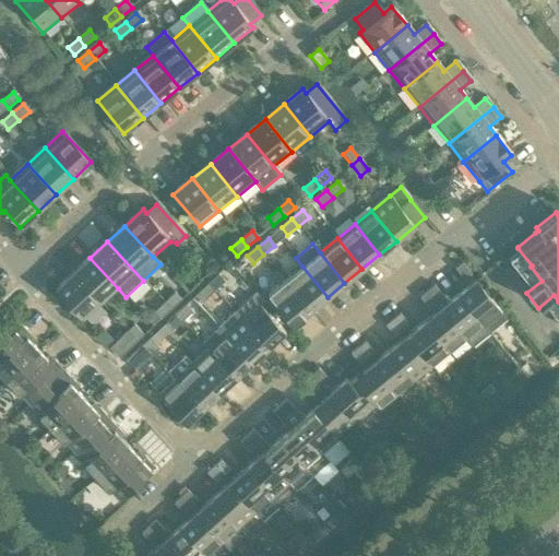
[(90,258),(73,273),(100,305),(118,288),(90,258)]
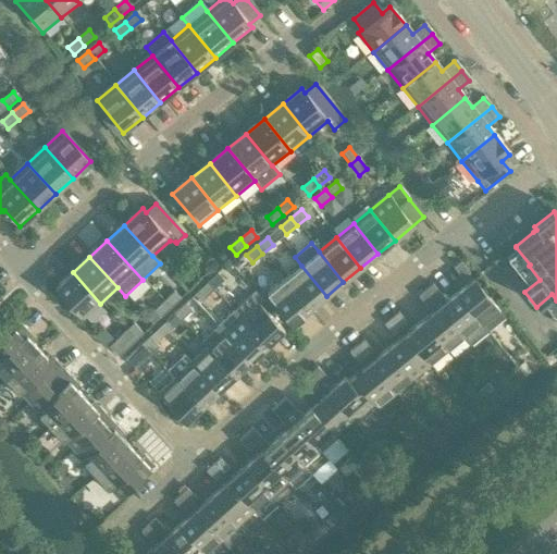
[(453,269),(461,280),(469,273),(460,262),(453,269)]
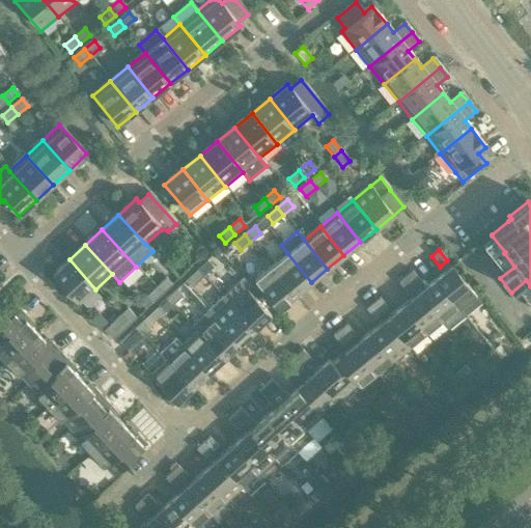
[(287,253),(271,267),(295,296),(311,282),(287,253)]
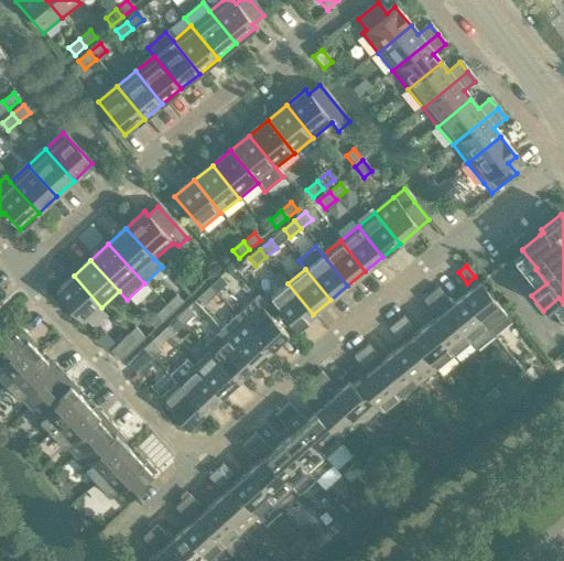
[(101,308),(74,276),(55,293),(84,324),(101,308)]
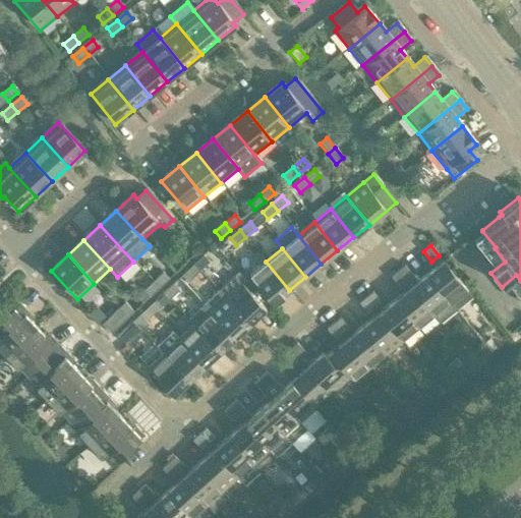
[(203,256),(193,265),(199,272),(209,263),(203,256)]
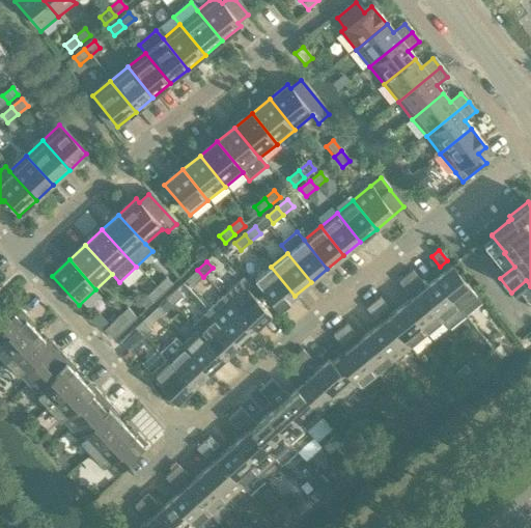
[(295,296),(271,267),(254,280),(277,309),(295,296)]
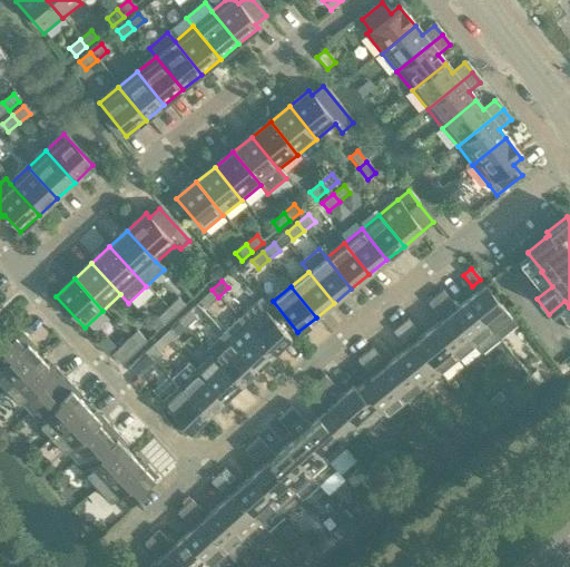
[(485,286),(467,301),(492,332),(499,341),(518,325),(511,318),(485,286)]
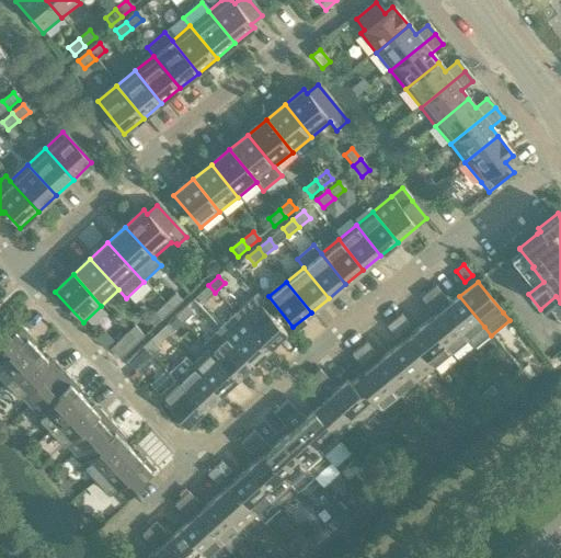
[(215,293),(208,285),(198,295),(205,302),(215,293)]
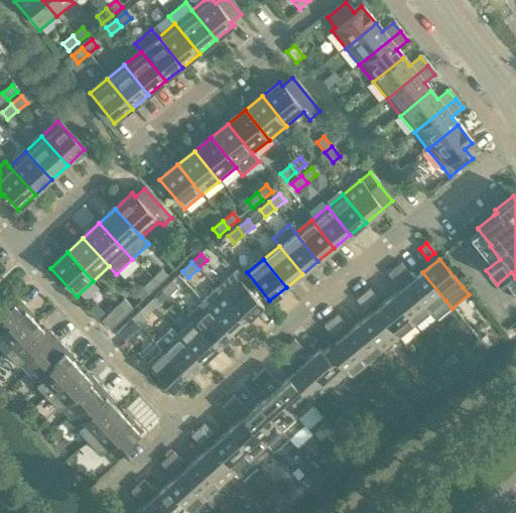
[(400,264),(394,270),(402,279),(408,274),(400,264)]
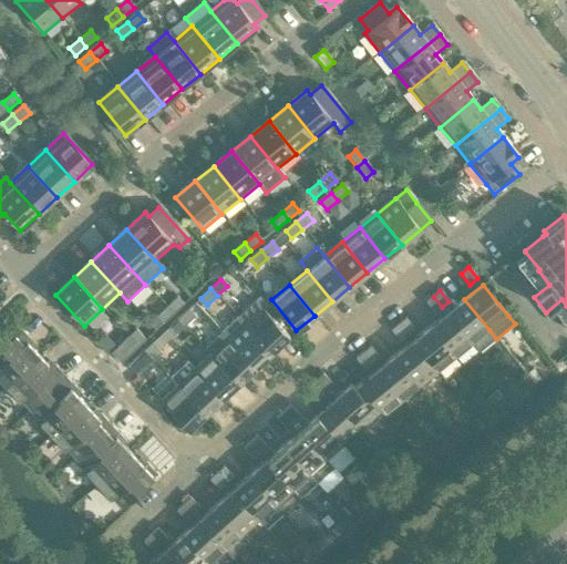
[(433,297),(425,303),(434,314),(442,307),(433,297)]
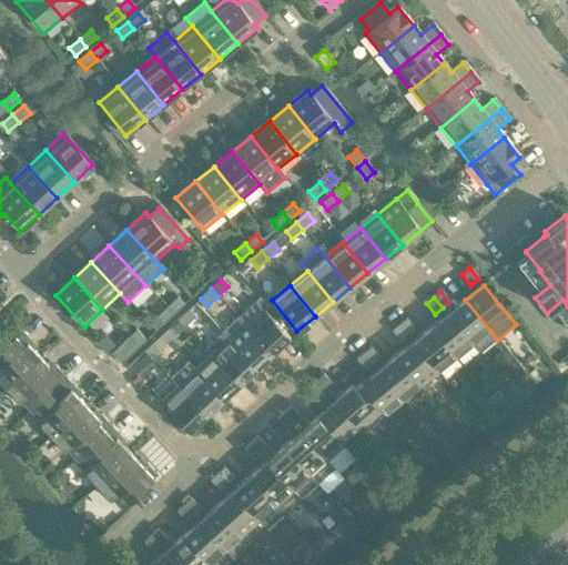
[(176,299),(166,308),(173,315),(183,305),(176,299)]
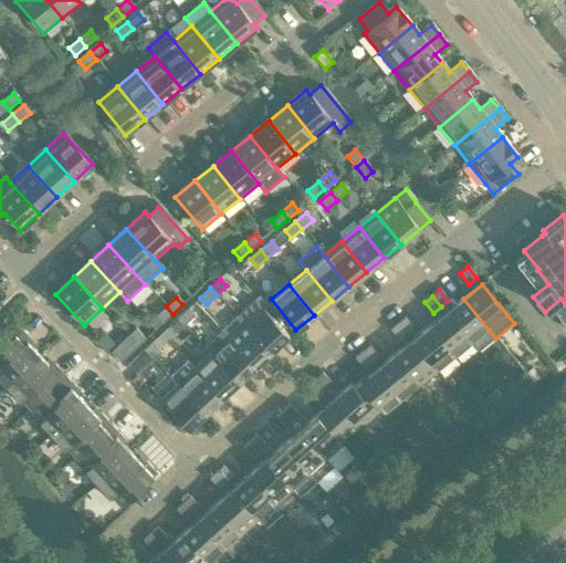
[(448,301),(441,306),(446,313),(471,344),(478,353),(495,339),(489,330),(463,299),(453,308),(448,301)]
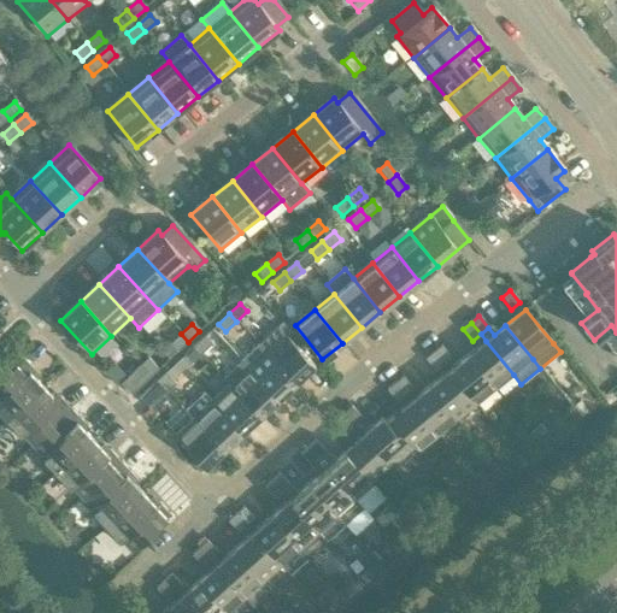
[(277,328),(259,346),(295,384),(313,366),(277,328)]
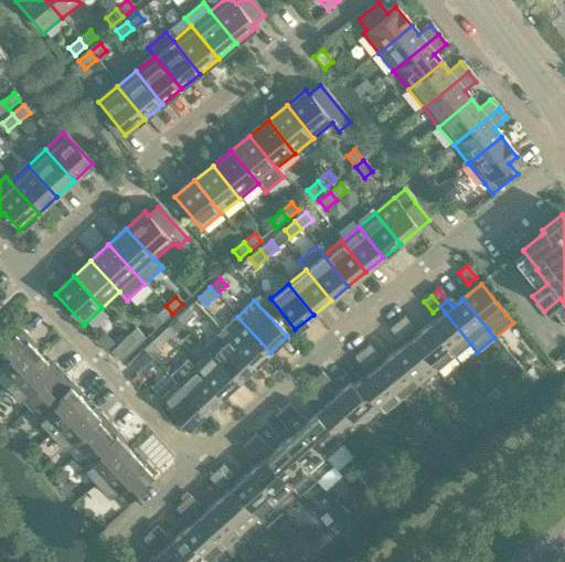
[(172,314),(166,306),(156,316),(162,322),(172,314)]
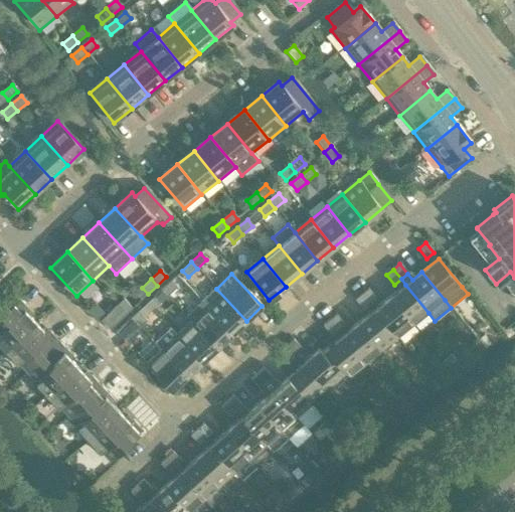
[(399,291),(390,298),(412,326),(428,313),(405,285),(401,279),(394,285),(399,291)]
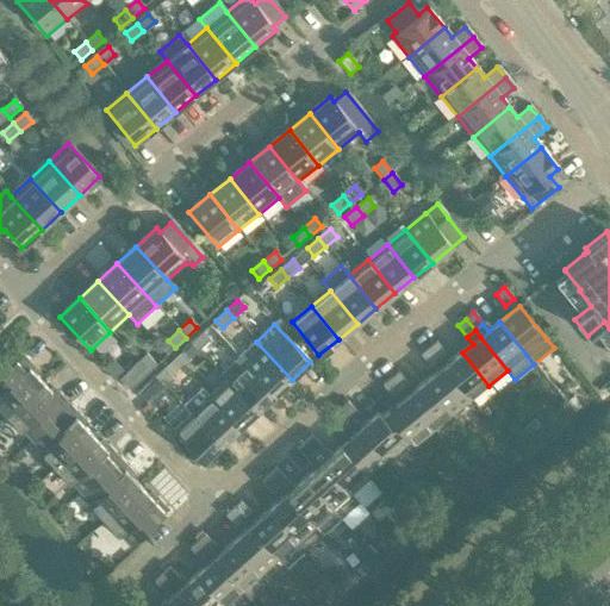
[(203,333),(191,343),(198,351),(210,341),(203,333)]
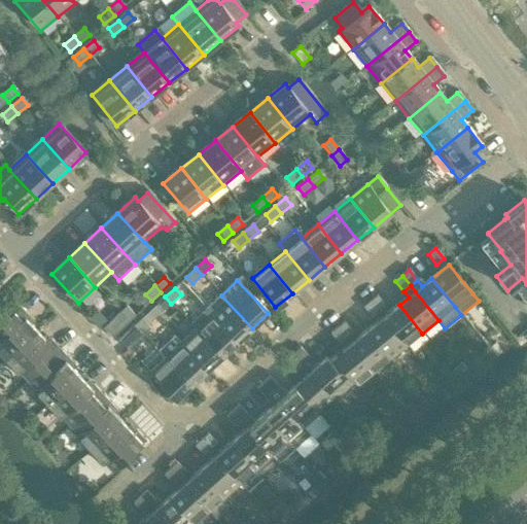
[(221,295),(206,309),(237,343),(252,328),(221,295)]
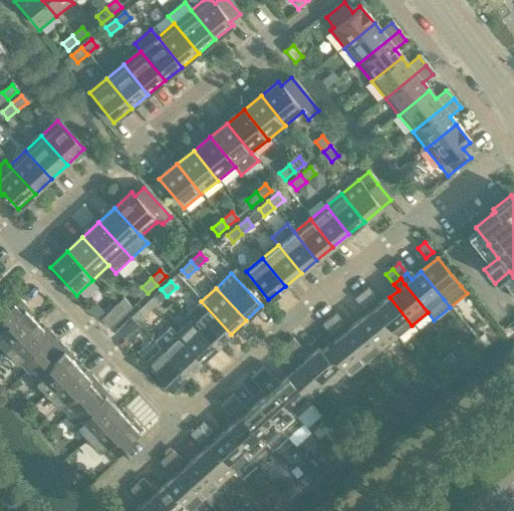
[(167,296),(161,289),(152,298),(158,304),(167,296)]
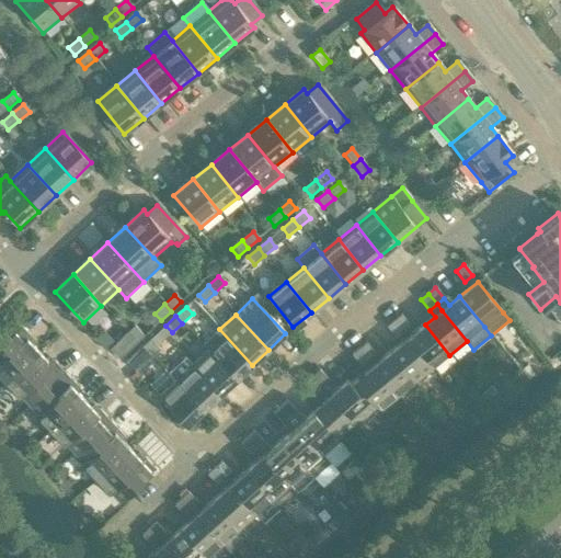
[(401,316),(393,321),(402,332),(410,327),(401,316)]
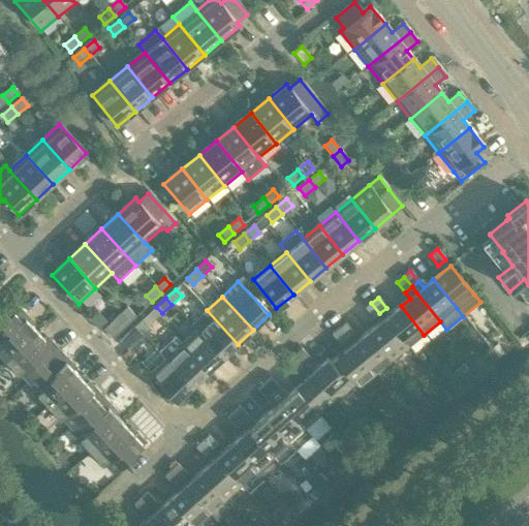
[(0,359),(4,364),(36,333),(25,320),(28,317),(18,306),(16,309),(10,303),(0,311),(0,359)]
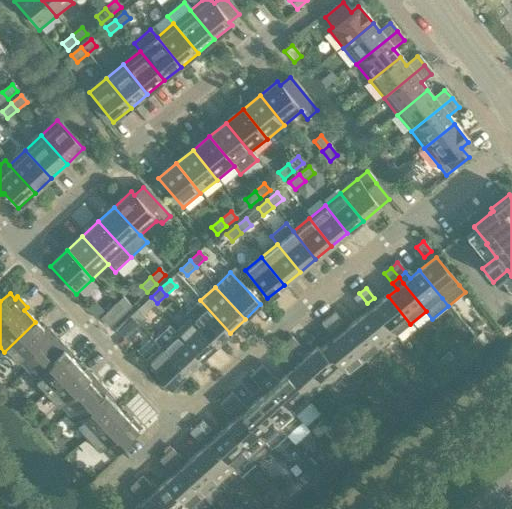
[(367,303),(359,293),(352,299),(360,309),(367,303)]
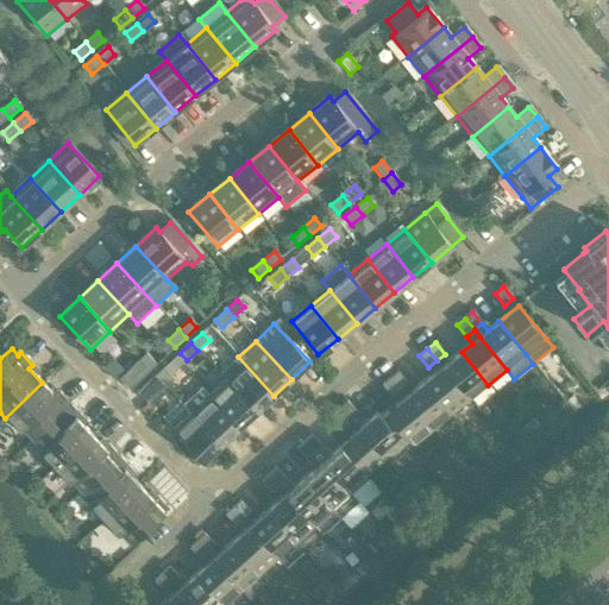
[(462,352),(443,367),(469,401),(488,385),(462,352)]
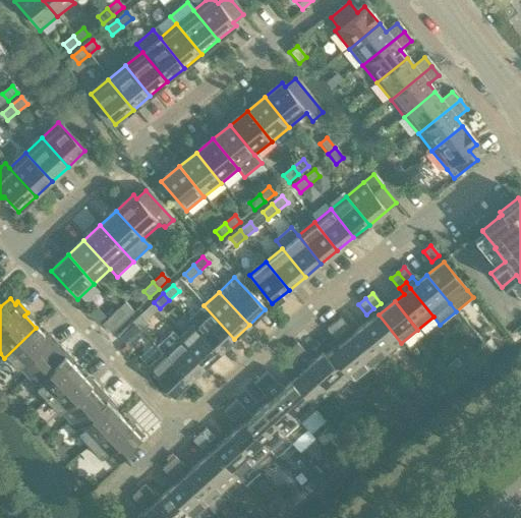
[(124,303),(118,309),(127,319),(133,312),(124,303)]
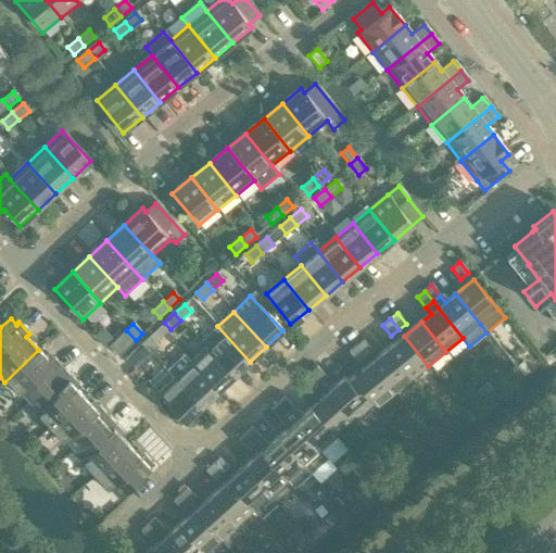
[(201,341),(206,348),(234,376),(250,362),(217,326),(201,341)]
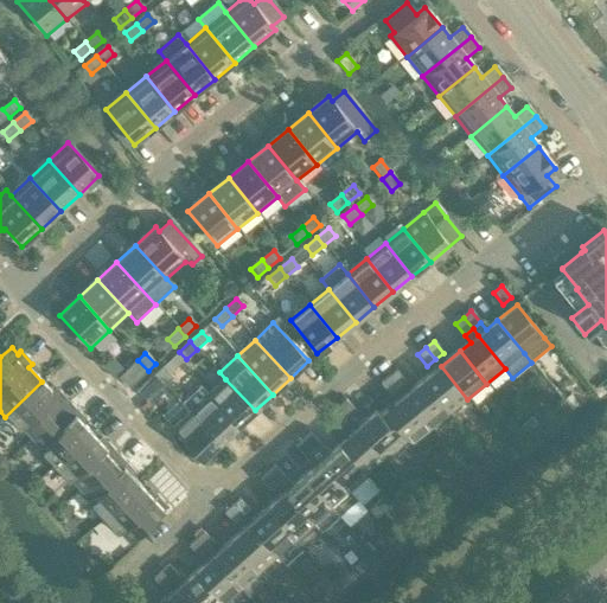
[(148,371),(138,360),(119,379),(129,390),(148,371)]
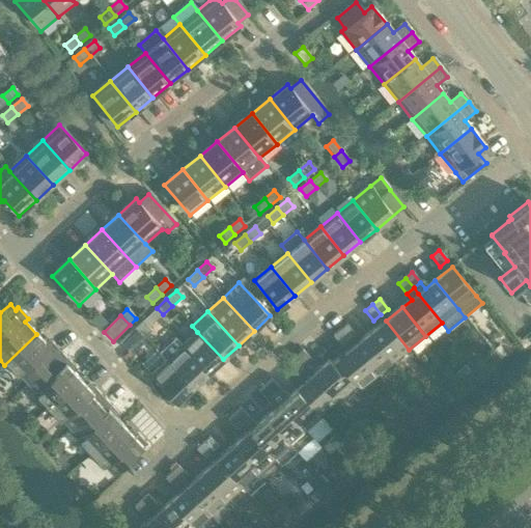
[(386,321),(369,334),(393,363),(409,350),(386,321)]
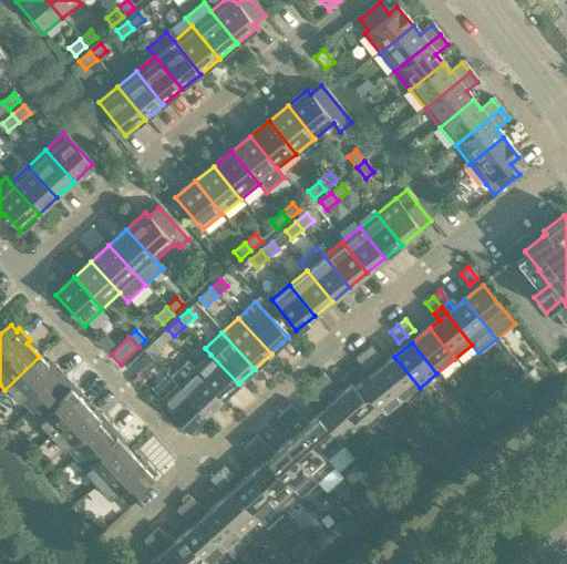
[(152,344),(145,350),(154,360),(162,354),(152,344)]
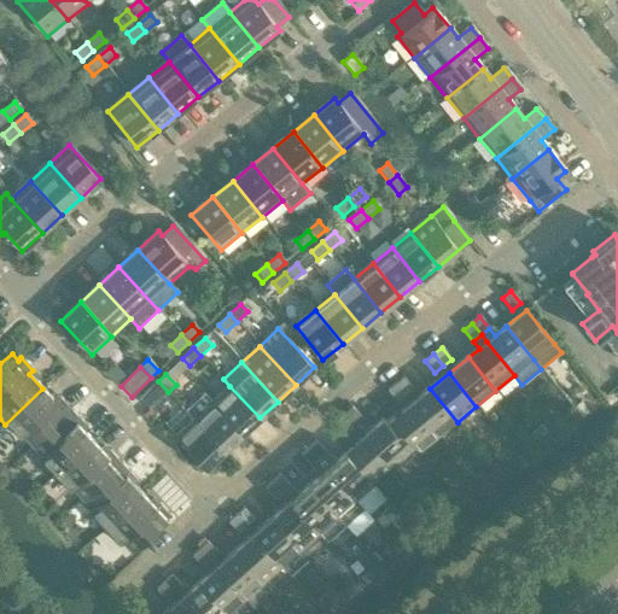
[(403,379),(395,385),(404,397),(413,390),(403,379)]
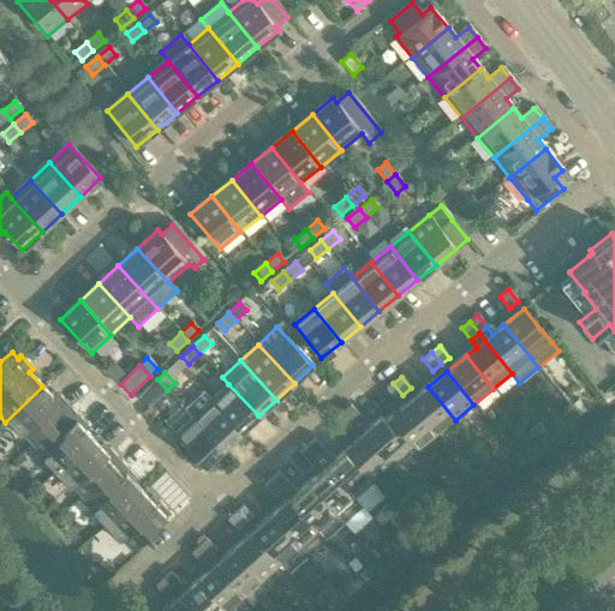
[(167,390),(157,379),(138,397),(149,409),(143,414),(147,419),(166,401),(161,396),(167,390)]
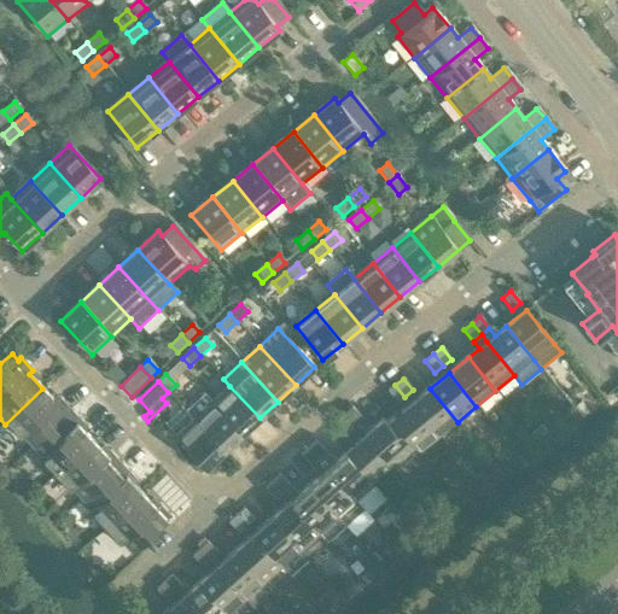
[(404,397),(395,385),(388,391),(397,403),(404,397)]
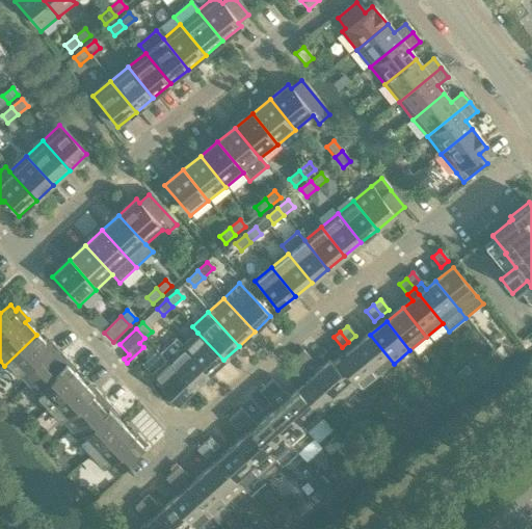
[(197,333),(182,347),(208,374),(223,360),(197,333)]
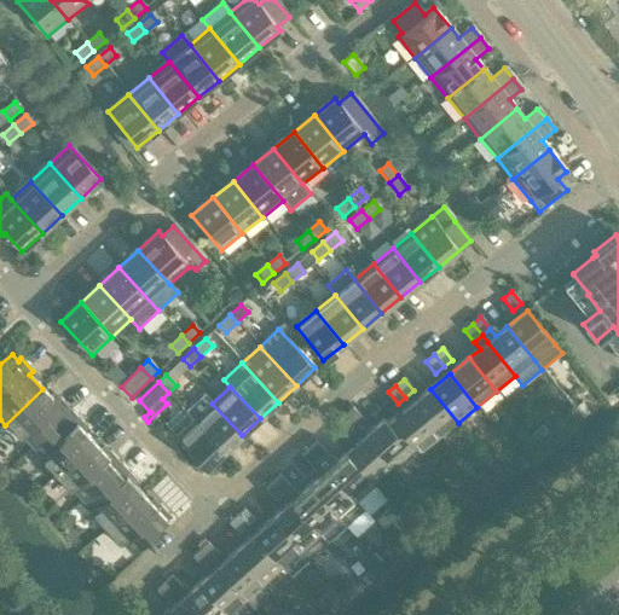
[(23,439),(33,448),(71,412),(61,400),(56,404),(42,389),(5,425),(19,441),(23,439)]
